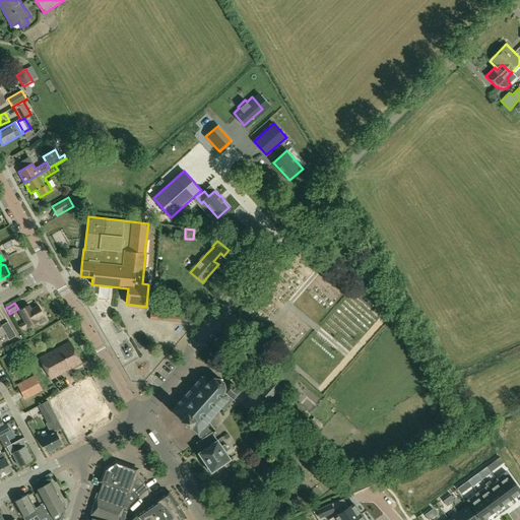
[(40,325),(46,321),(38,306),(28,312),(25,307),(18,311),(24,322),(19,325),(22,329),(27,326),(27,328),(38,322),(40,325)]
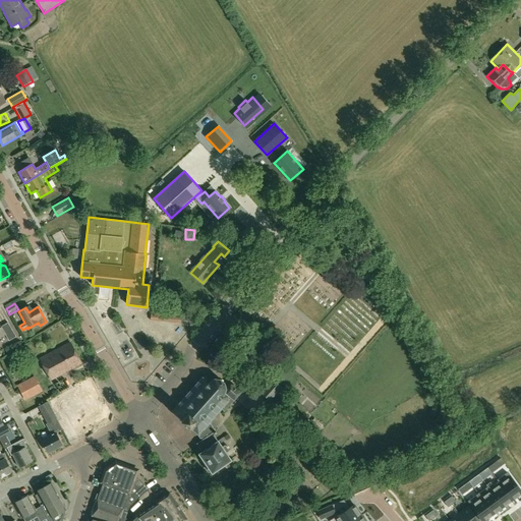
[(185,313),(154,315),(155,325),(186,324),(185,313)]
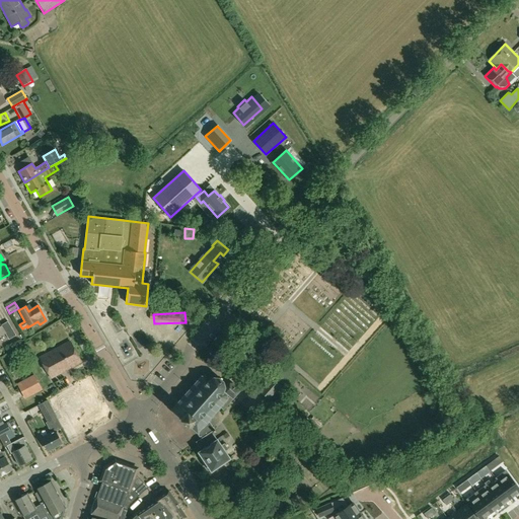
[(9,340),(15,336),(7,321),(0,325),(0,335),(5,332),(9,340)]
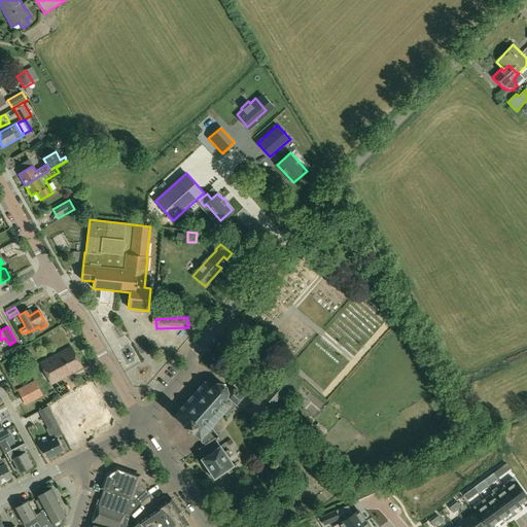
[(40,363),(51,384),(81,367),(70,347),(40,363)]
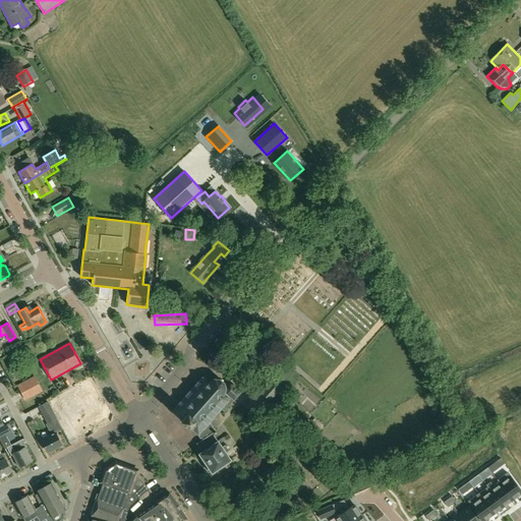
[(177,416),(196,433),(195,435),(196,436),(197,435),(209,422),(221,409),(224,411),(240,392),(230,383),(225,388),(224,383),(219,379),(214,379),(210,381),(206,378),(207,377),(206,377),(205,378),(203,378),(201,377),(200,377),(201,378),(197,383),(195,382),(194,383),(196,384),(192,388),(192,387),(191,388),(191,389),(188,393),(186,392),(186,393),(187,394),(183,398),(182,397),(181,398),(182,399),(179,403),(177,402),(177,403),(178,404),(173,410),(171,409),(170,410),(171,411),(171,412),(172,413),(173,412),(178,416),(177,416)]
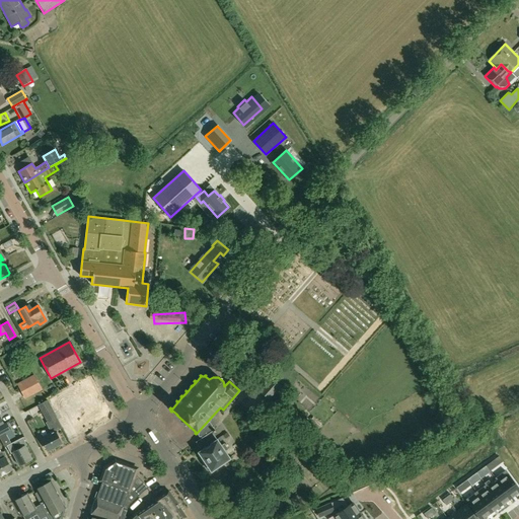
[(17,384),(24,398),(41,389),(33,376),(17,384)]
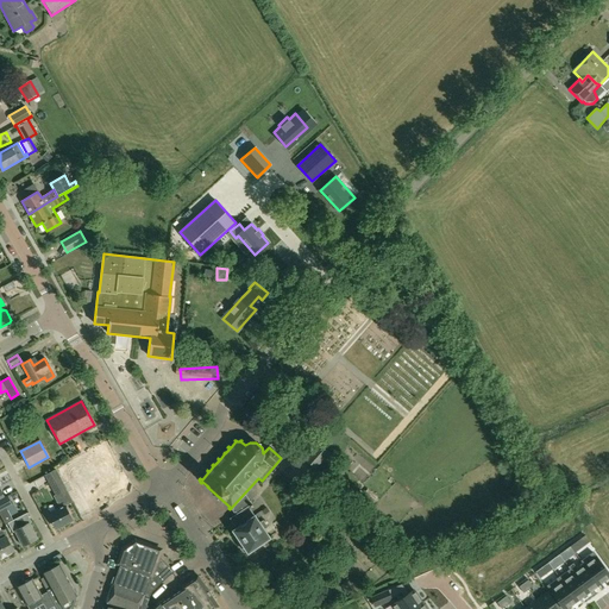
[(131,490),(121,472),(123,471),(115,459),(106,443),(83,456),(99,484),(94,487),(92,482),(75,490),(87,513),(115,498),(131,490)]
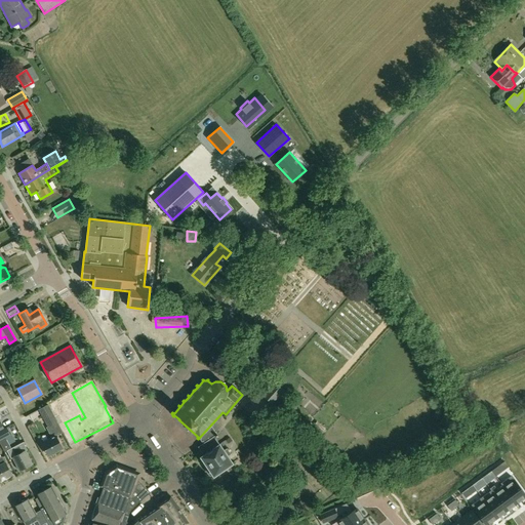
[(48,404),(54,416),(69,409),(63,397),(48,404)]
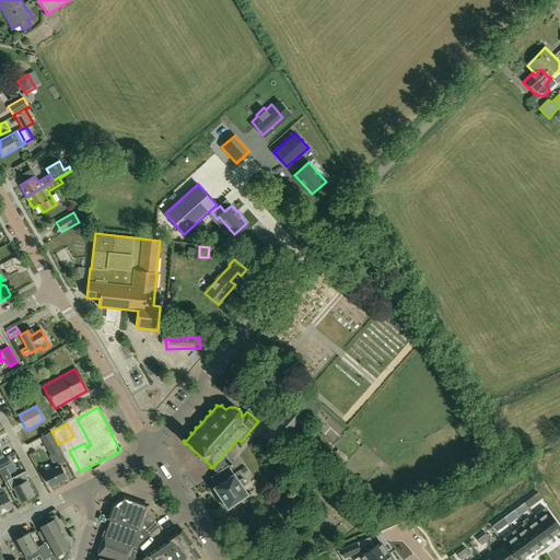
[(67,462),(60,450),(58,444),(51,431),(41,436),(50,455),(48,456),(55,467),(44,473),(51,486),(66,478),(59,465),(67,462)]
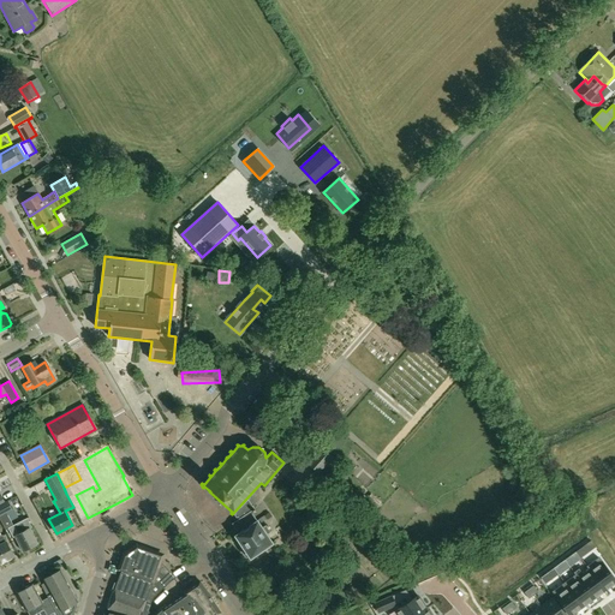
[(256,512),(252,506),(248,501),(246,499),(233,513),(237,515),(239,519),(232,524),(238,533),(234,535),(243,548),(242,551),(245,555),(249,556),(250,557),(272,543),(266,535),(269,532),(266,525),(261,527),(252,514),(256,512)]
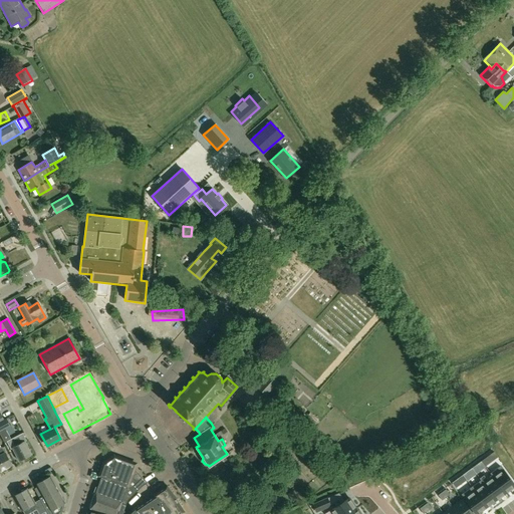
[(21,434),(11,440),(5,429),(10,426),(6,420),(4,420),(0,421),(0,435),(5,443),(7,442),(10,449),(12,448),(19,461),(31,455),(24,442),(25,441),(21,434)]
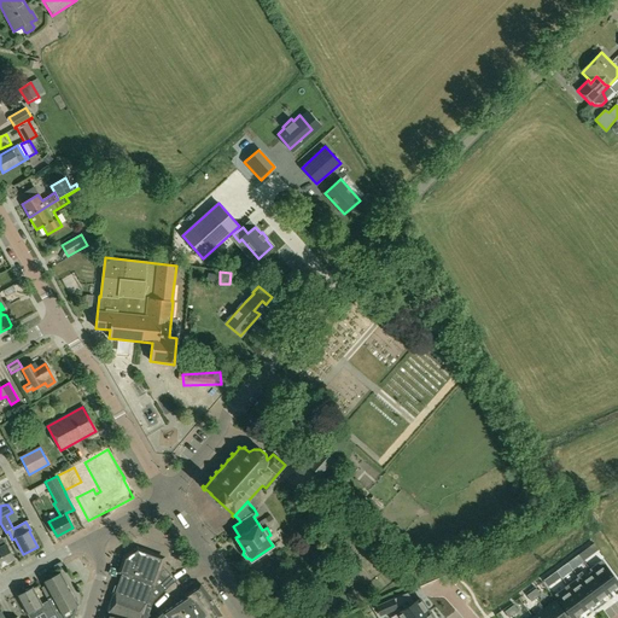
[(298,524),(287,530),(299,547),(309,541),(298,524)]
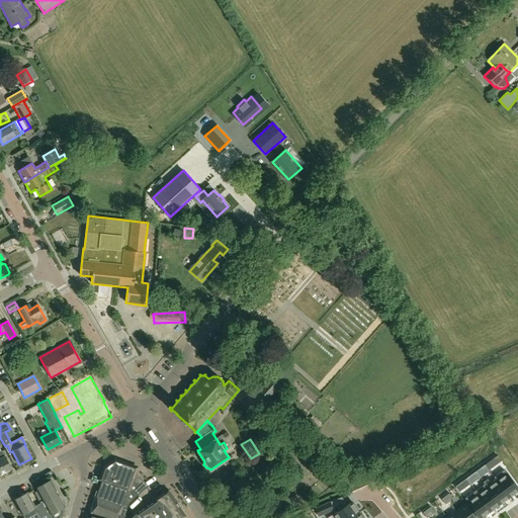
[(0,473),(11,468),(2,451),(0,451),(0,473)]
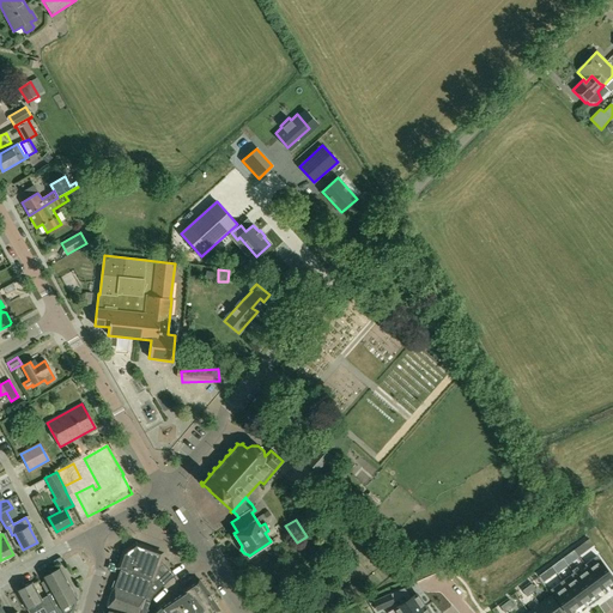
[(111,587),(114,588),(108,606),(111,607),(110,610),(125,612),(151,612),(147,608),(150,602),(153,595),(169,581),(174,577),(158,560),(161,553),(135,545),(123,553),(119,568),(122,568),(117,582),(114,581),(111,587)]
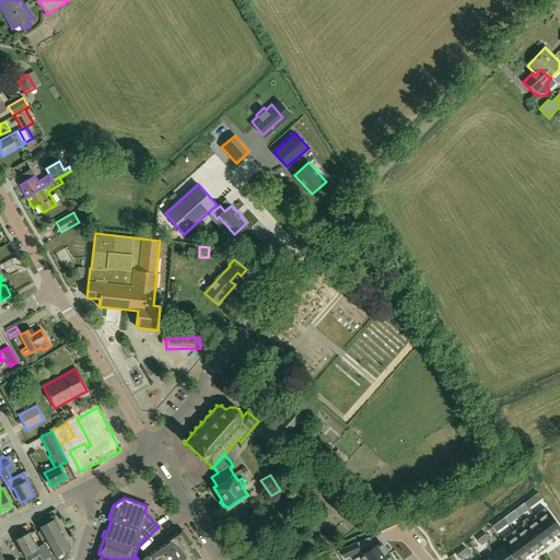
[(559,527),(545,508),(534,515),(550,537),(559,529),(559,527)]
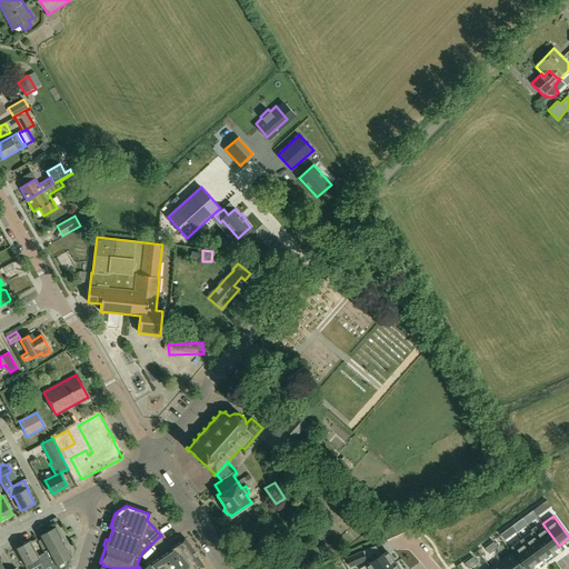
[(345,529),(353,532),(357,526),(348,521),(345,529)]
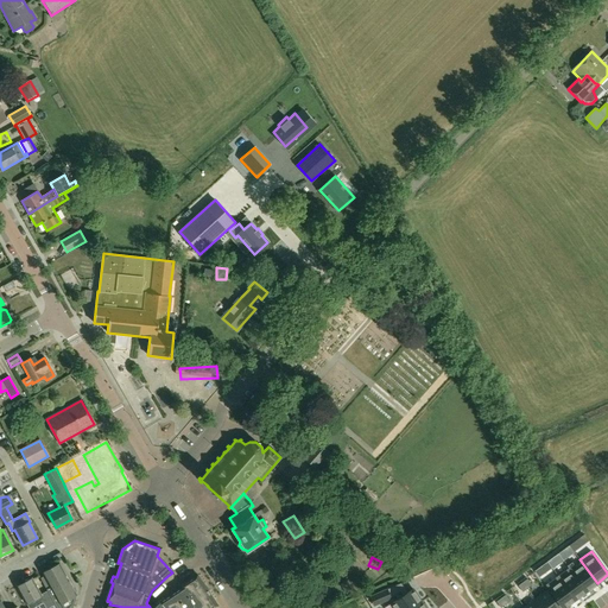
[(572,562),(568,565),(587,591),(597,583),(580,559),(581,562),(576,567),(572,562)]
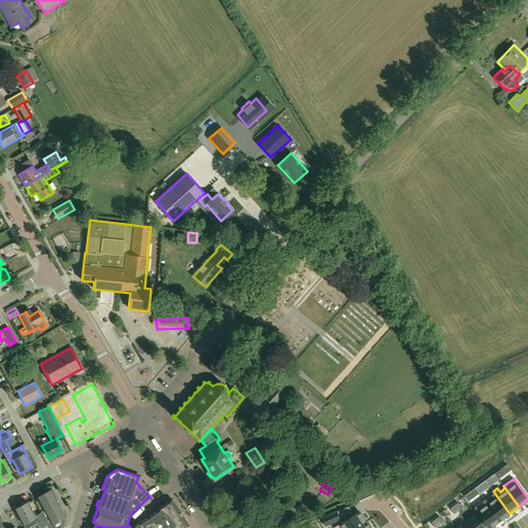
[(52,490),(36,497),(39,503),(36,505),(48,527),(62,527),(65,517),(66,517),(52,490)]
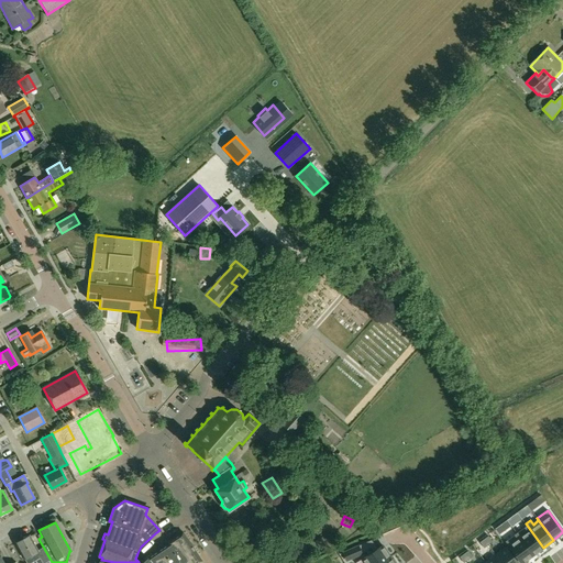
[(517,533),(532,555),(543,548),(526,523),(525,523),(528,528),(518,534),(517,533)]
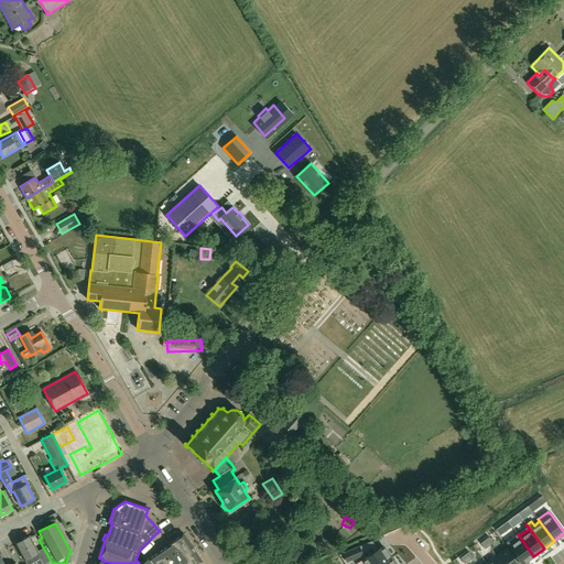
[(199,563),(202,562),(183,533),(167,544),(169,548),(166,550),(165,548),(158,552),(159,554),(150,560),(148,557),(140,563),(199,563)]
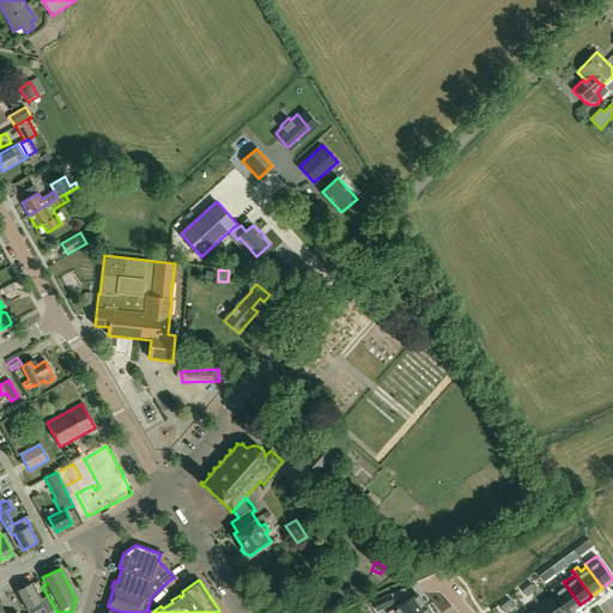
[(563,581),(550,589),(566,612),(568,612),(580,605),(563,581)]
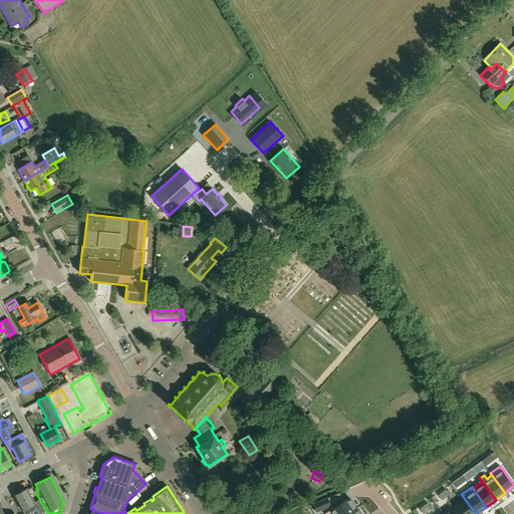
[(24,513),(27,513),(37,509),(26,489),(14,496),(24,513)]
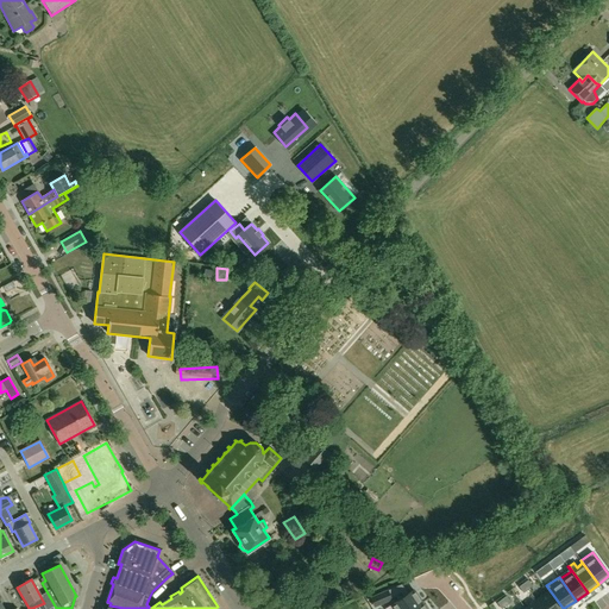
[(345,585),(350,592),(359,586),(355,579),(345,585)]
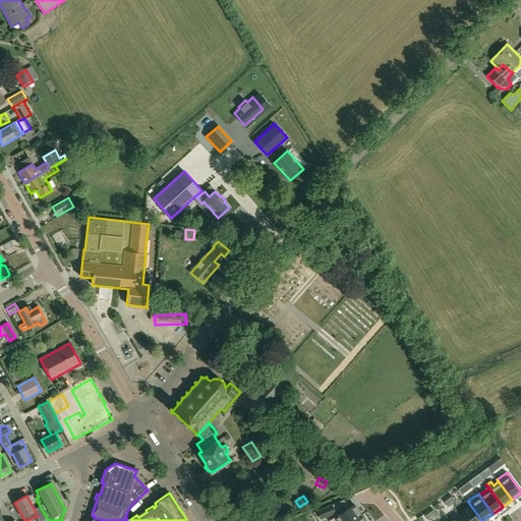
[(137,509),(143,505),(140,500),(134,504),(137,509)]
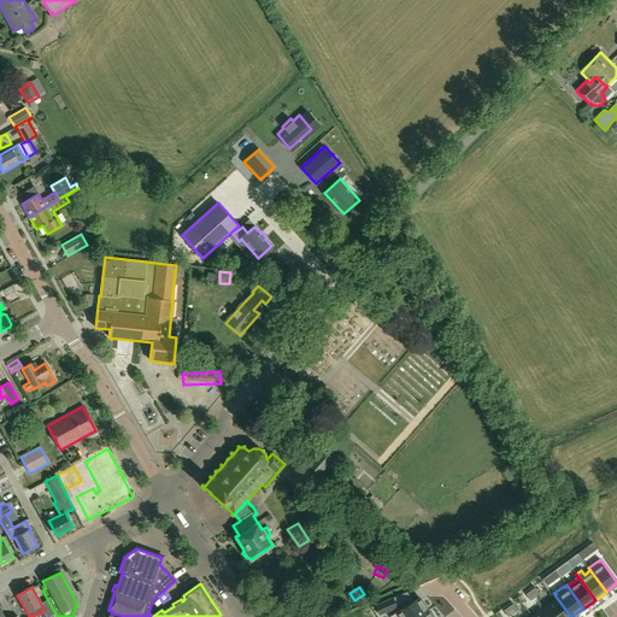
[(400,616),(417,616),(428,611),(419,598),(397,612),(400,616)]
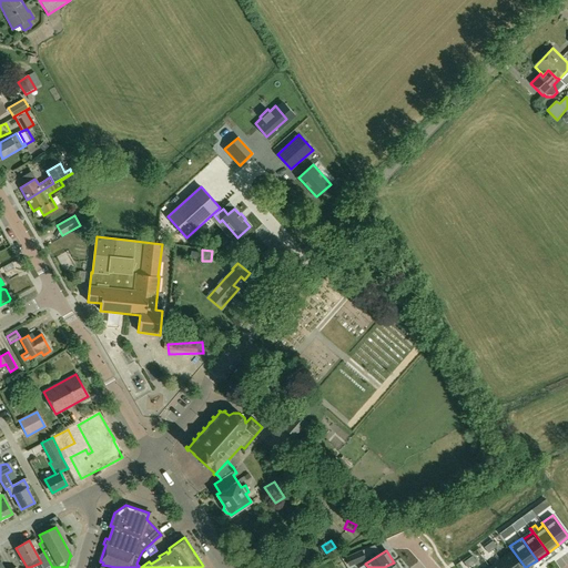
[(521,567),(510,551),(499,559),(506,567),(521,567)]
